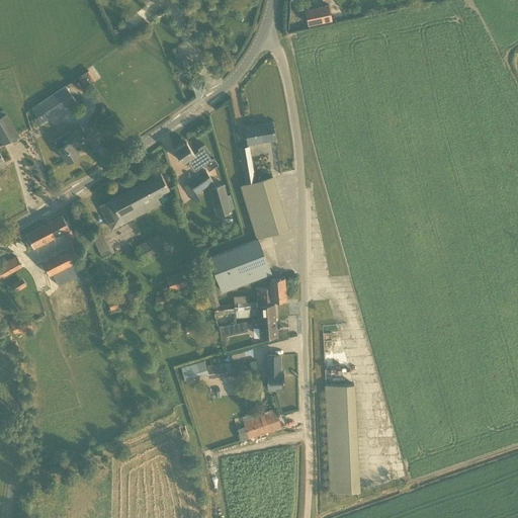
[(329,5),(305,10),(308,24),(332,19),(329,5)]
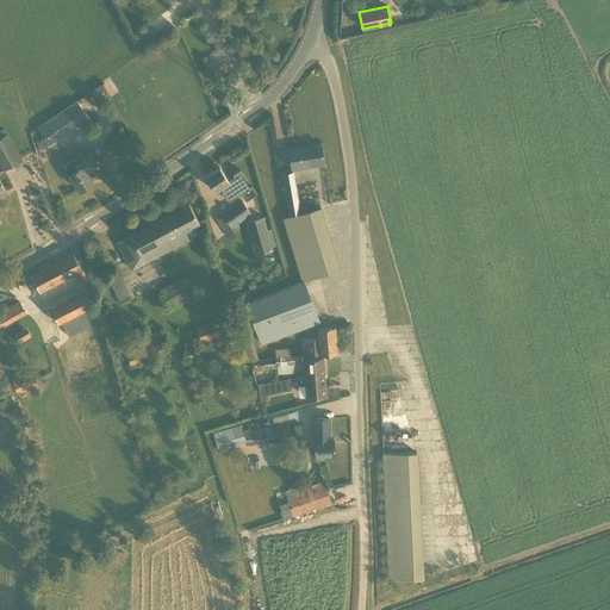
[(103,83),(92,91),(100,103),(111,95),(103,83)]
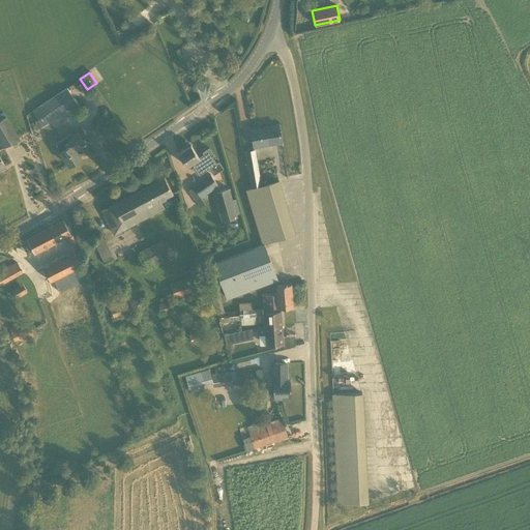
[(42,126),(78,104),(67,88),(33,111),(42,126)]
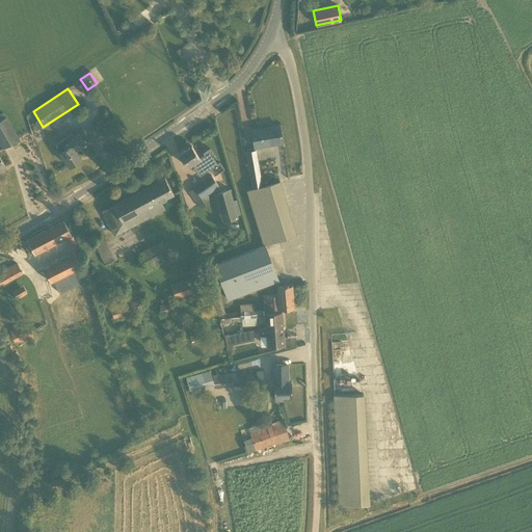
[(0,113),(0,142),(3,148),(19,139),(2,112),(0,113)]
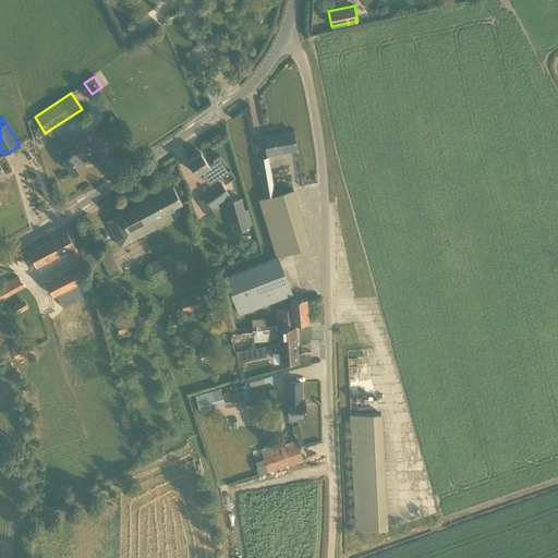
[(293,132),(290,132),(264,136),(267,155),(296,149),(293,132)]
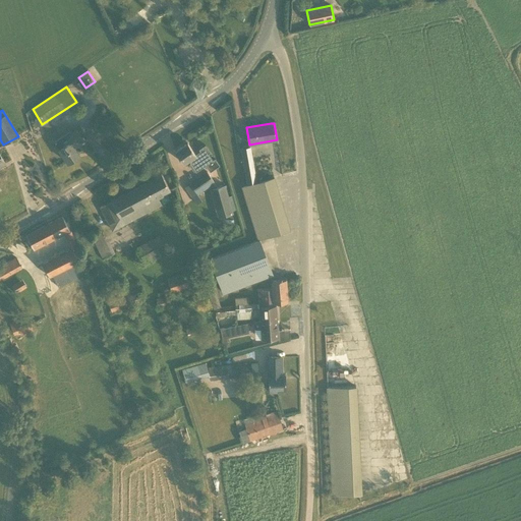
[(54,142),(59,150),(68,163),(69,162),(71,163),(74,161),(74,159),(79,155),(74,149),(83,142),(75,130),(65,137),(64,135),(55,140),(54,142)]
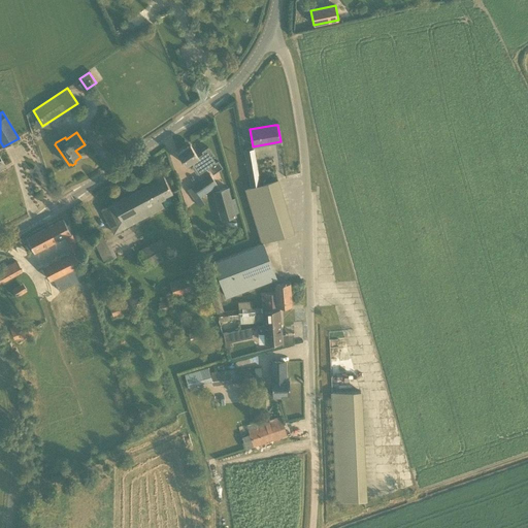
[(203,154),(198,157),(190,145),(177,154),(186,166),(191,162),(193,165),(192,165),(199,174),(216,162),(210,156),(213,154),(208,146),(201,152),(203,154)]
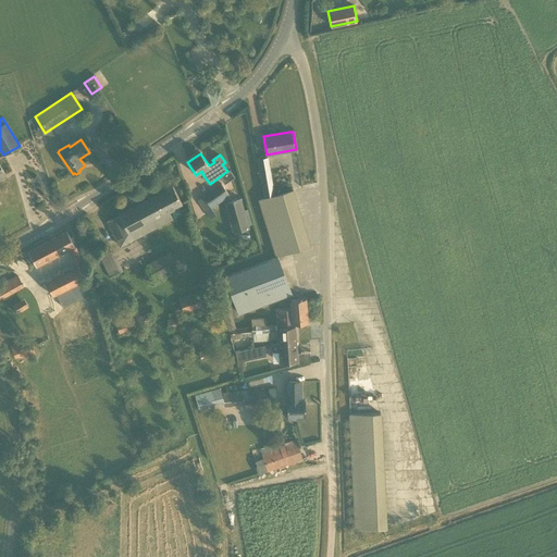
[(283,194),(274,196),(268,158),(259,159),(265,198),(259,200),(276,255),(292,250),(276,206),(296,200),(293,190),(283,194)]
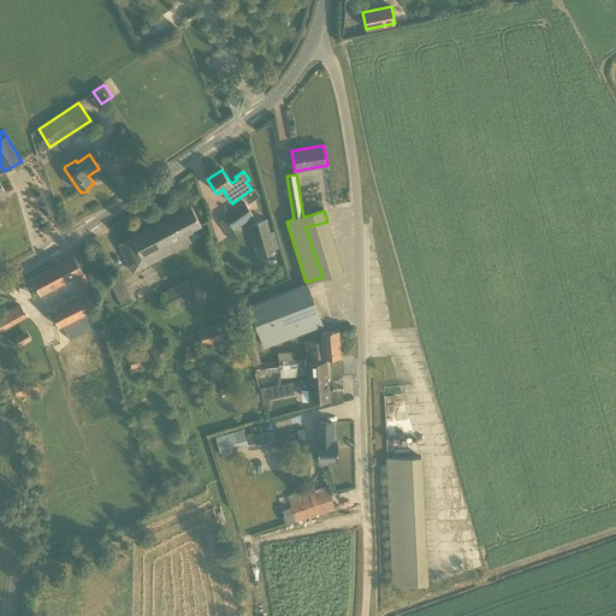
[(329,189),(320,191),(325,208),(333,206),(329,189)]
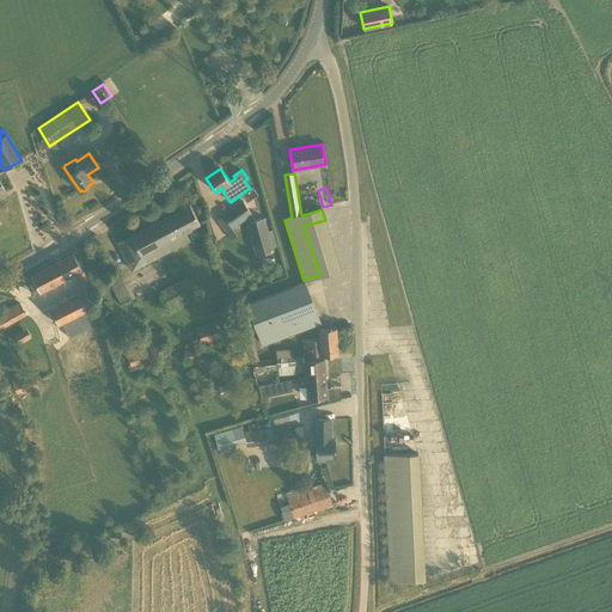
[(246,218),(251,214),(243,202),(222,215),(232,227),(246,218)]
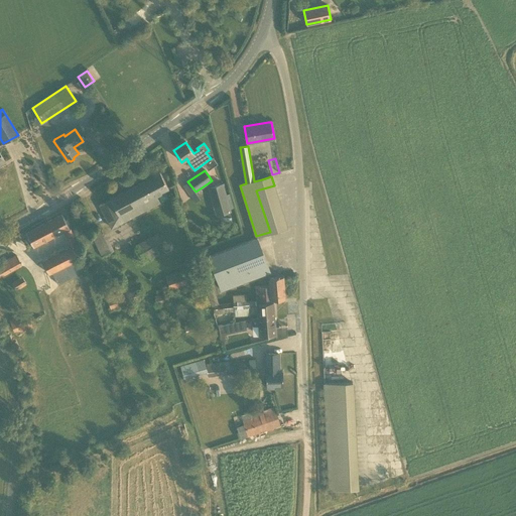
[(155,195),(168,188),(159,172),(110,199),(99,205),(111,228),(159,203),(155,195)]
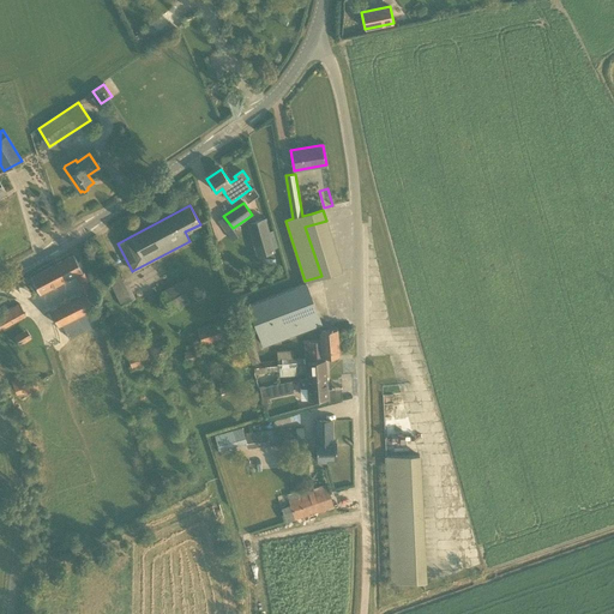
[(275,252),(265,218),(248,223),(258,257),(275,252)]
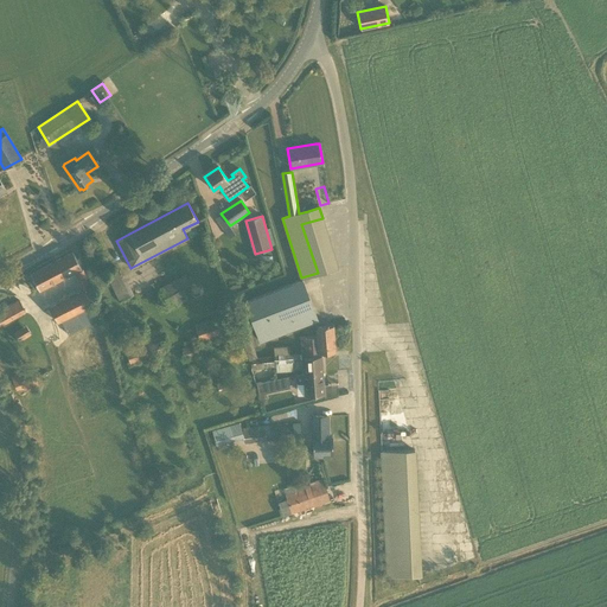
[(39,291),(82,269),(72,253),(31,274),(39,291)]
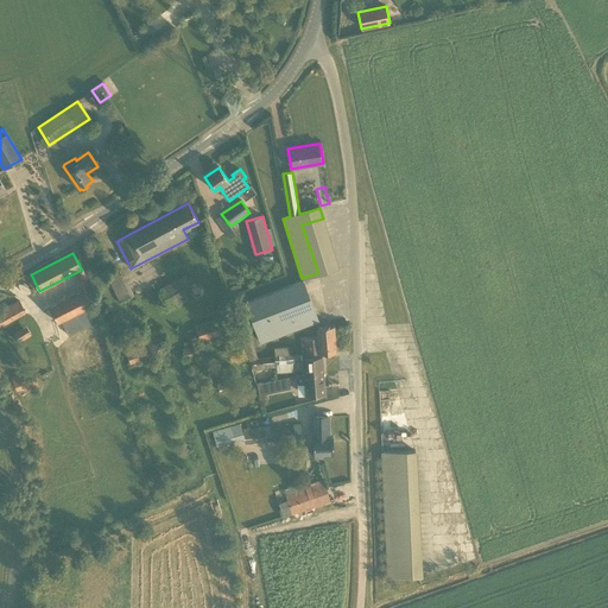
[(190,285),(185,276),(159,290),(169,308),(188,298),(183,289),(190,285)]
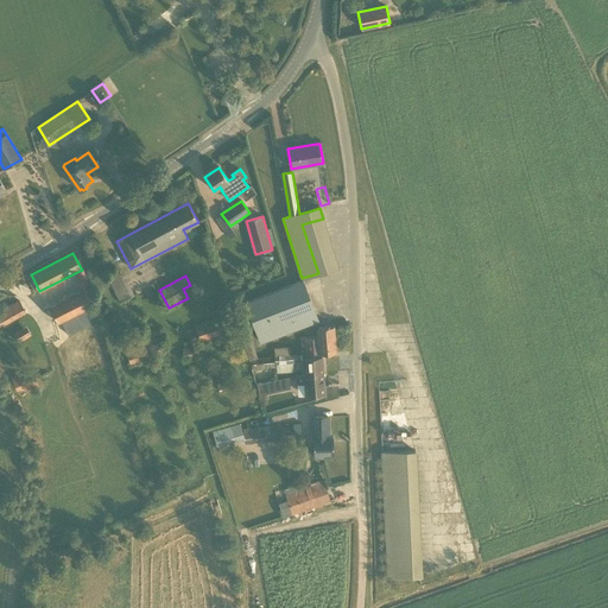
[(245,302),(260,342),(318,321),(303,280),(245,302)]
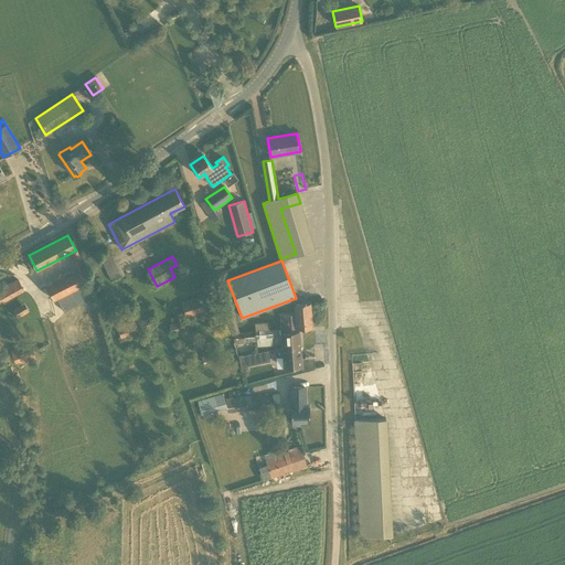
[(63,311),(92,297),(78,269),(46,286),(53,300),(56,298),(63,311)]
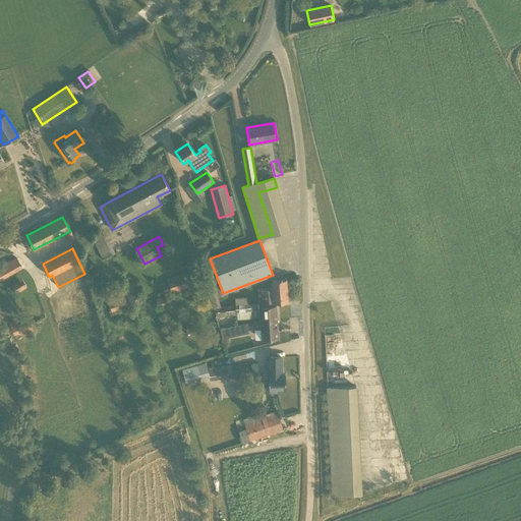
[(0,267),(0,279),(22,268),(16,257),(0,267)]
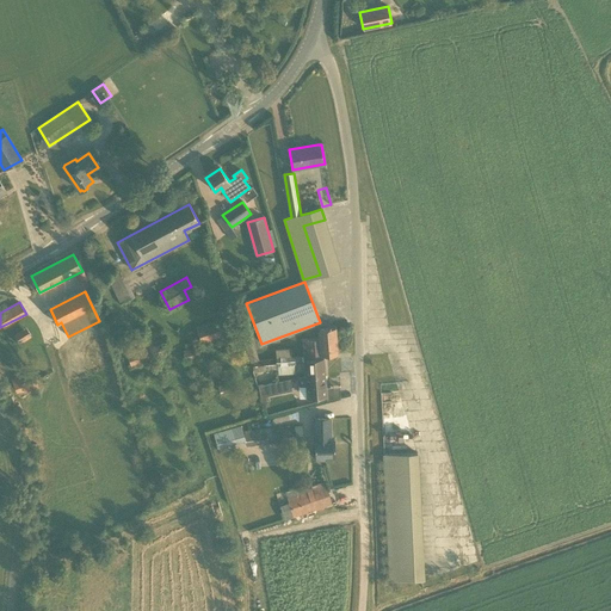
[(197,327),(203,345),(234,333),(228,315),(197,327)]
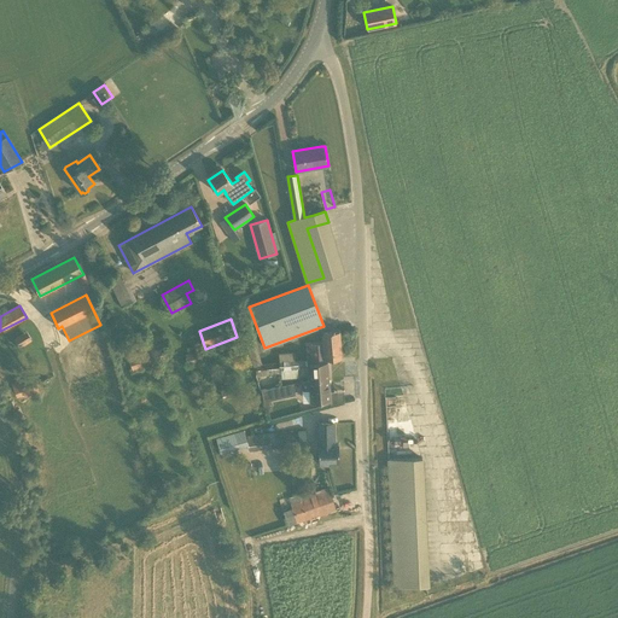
[(13,339),(21,350),(33,340),(25,331),(13,339)]
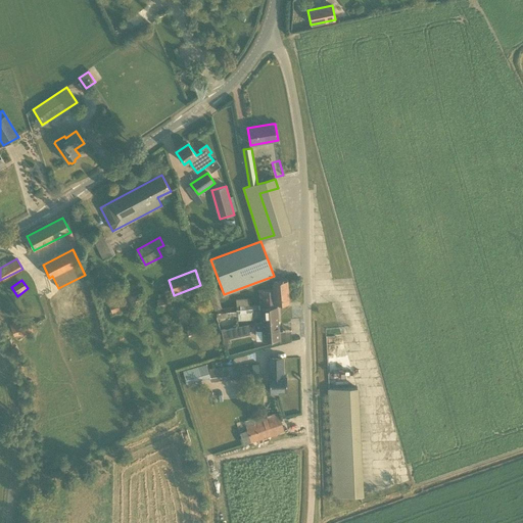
[(259,306),(277,305),(277,304),(289,303),(287,281),(272,282),(273,289),(258,290),(259,304),(259,306)]
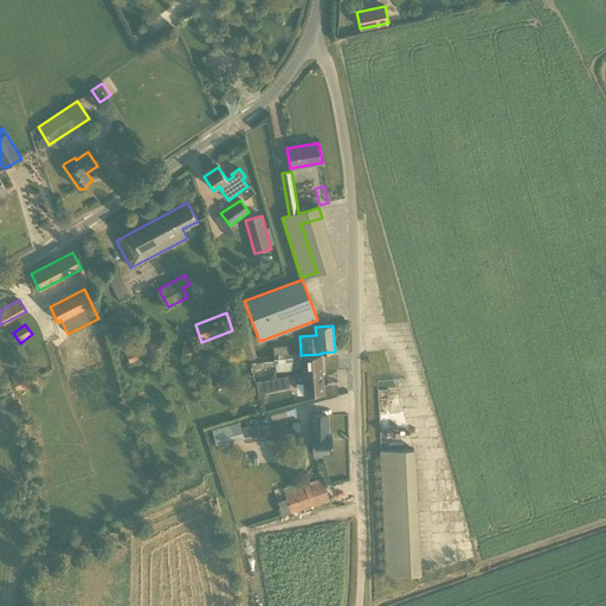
[(123,343),(129,363),(165,353),(158,333),(123,343)]
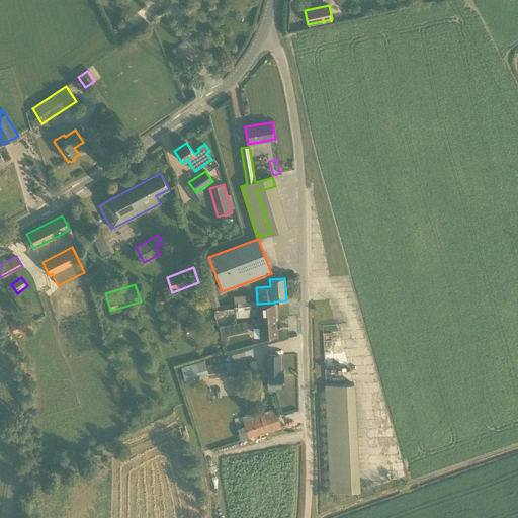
[(158,305),(170,300),(168,292),(156,295),(158,305)]
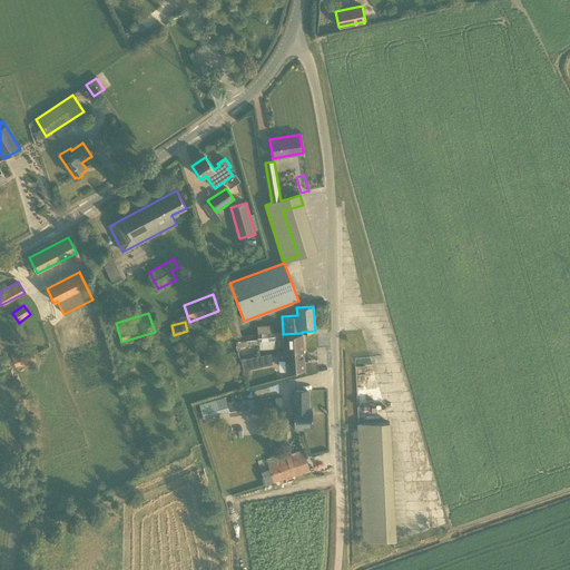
[(272,325),(257,326),(258,334),(273,333),(272,325)]
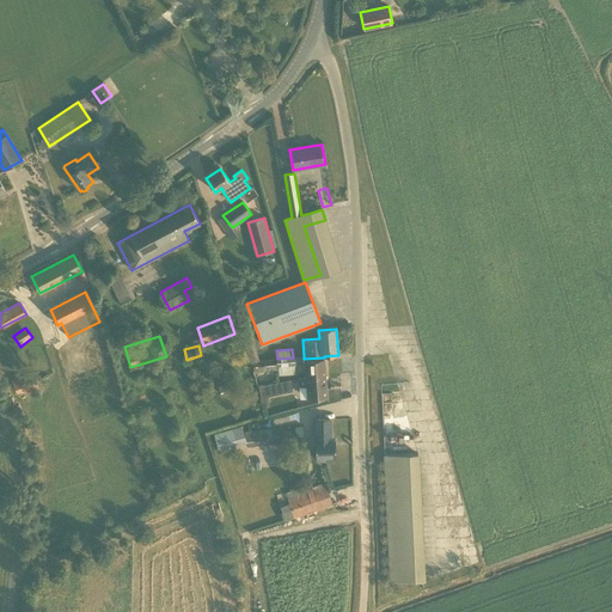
[(305,377),(325,374),(324,357),(304,359),(304,356),(293,357),(277,359),(277,361),(259,362),(252,362),(254,372),(255,372),(277,369),(277,366),(294,365),(305,363),(305,377)]
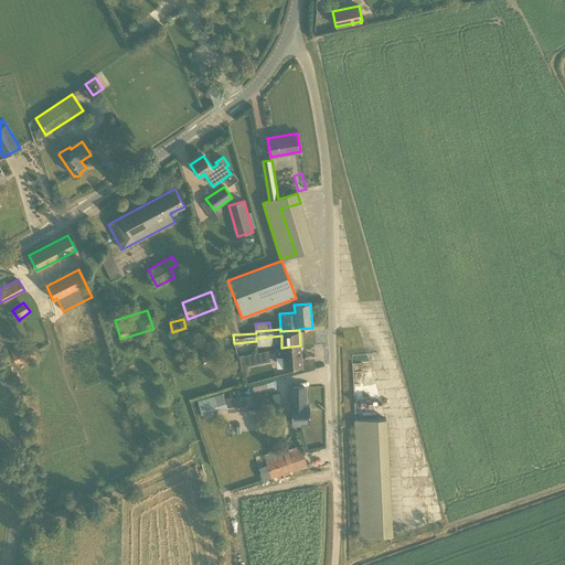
[(30,342),(21,347),(11,351),(16,362),(34,353),(30,342)]
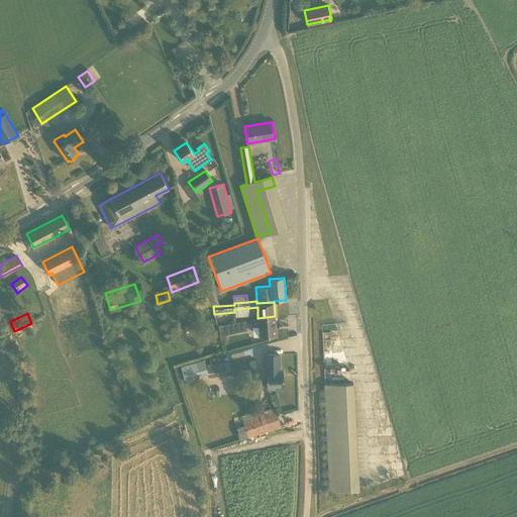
[(277,335),(275,316),(257,318),(251,319),(251,324),(254,326),(259,326),(260,336),(277,335)]
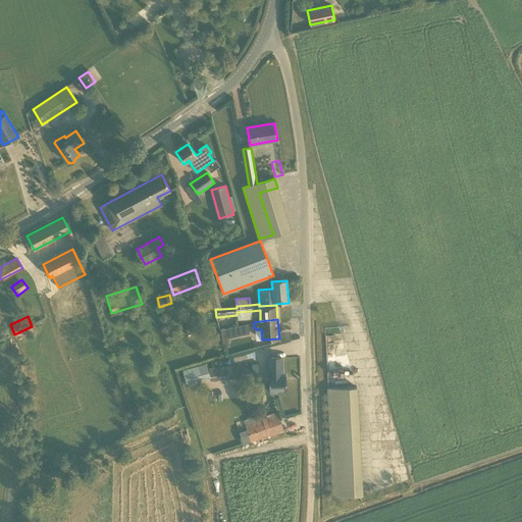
[(227,337),(239,335),(237,326),(221,329),(223,338),(227,337)]
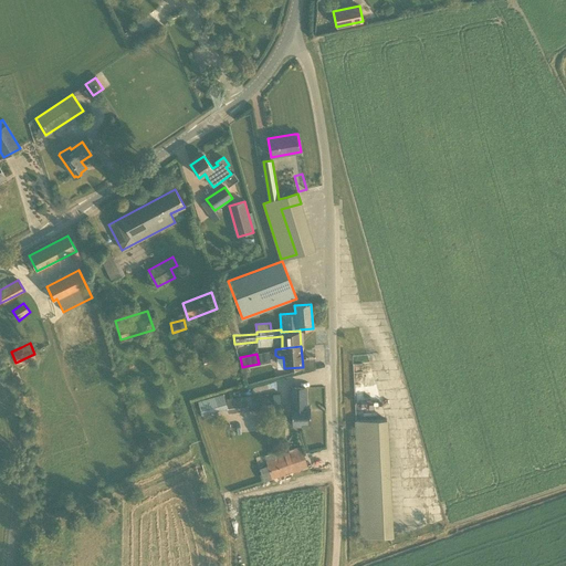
[(291,408),(292,425),(301,425),(301,422),(310,422),(310,407),(306,407),(305,387),(291,388),(292,408),(291,408)]
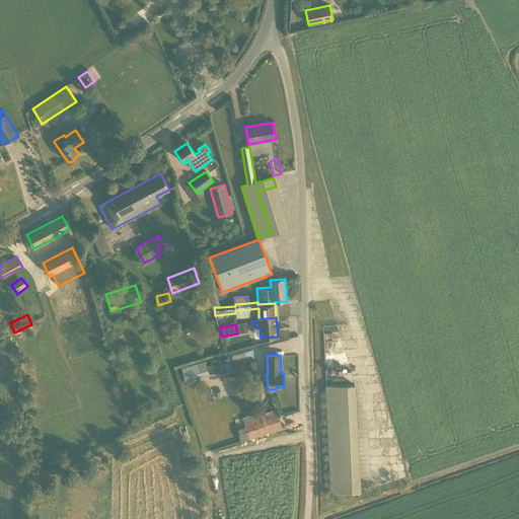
[(209,379),(216,378),(251,375),(251,370),(255,369),(254,361),(215,365),(207,366),(209,379)]
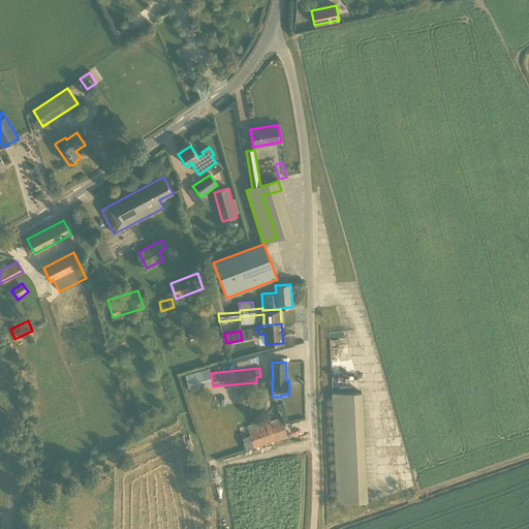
[(361,393),(332,394),(337,503),(366,502),(361,393)]
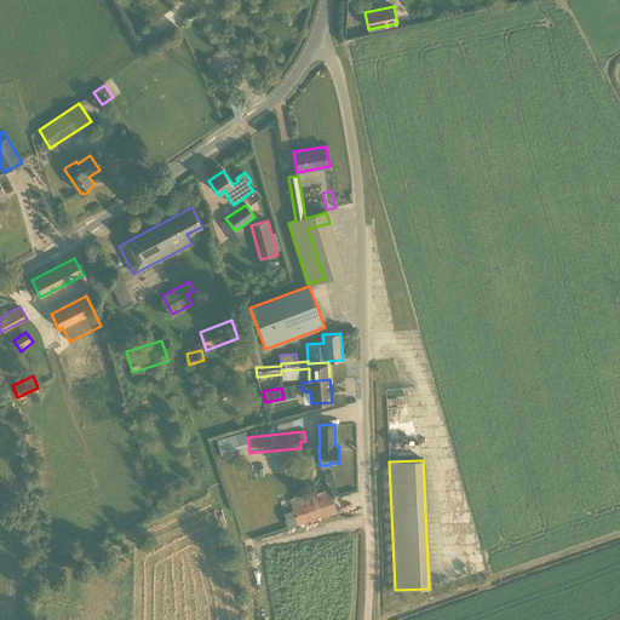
[(290,500),(294,516),(286,518),(288,527),(297,523),(337,511),(329,489),(310,495),(309,493),(290,500)]
